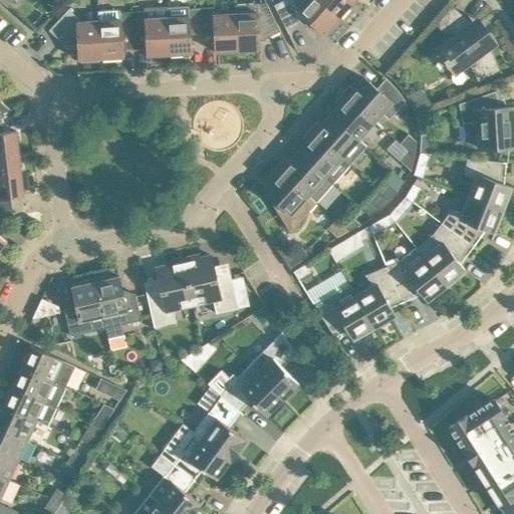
[(319,0),(303,0),(297,8),(288,0),(282,0),(274,4),(277,10),(285,28),(297,23),(303,15),(323,33),(322,33),(323,34),(338,17),(319,0)]
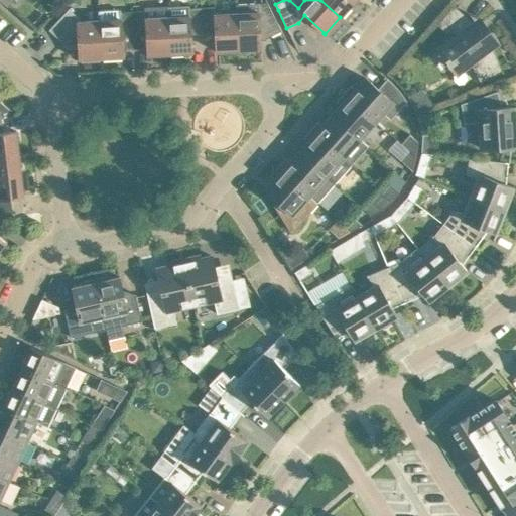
[(320,0),(340,17),(355,1),(353,0),(320,0)]
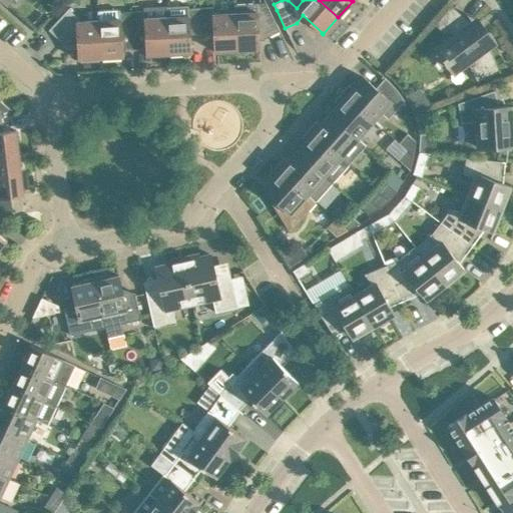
[(266,2),(234,4),(234,12),(236,49),(259,47),(259,38),(267,37),(280,31),(266,2)]
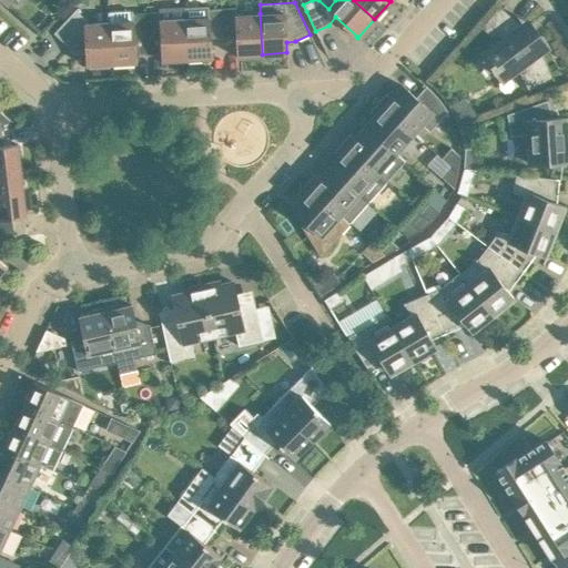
[(499,6),(496,9),(480,27),(498,42),(484,52),(492,63),(490,64),(495,69),(496,68),(504,79),(517,69),(527,90),(533,87),(554,78),(540,51),(547,47),(527,20),(520,24),(499,6)]
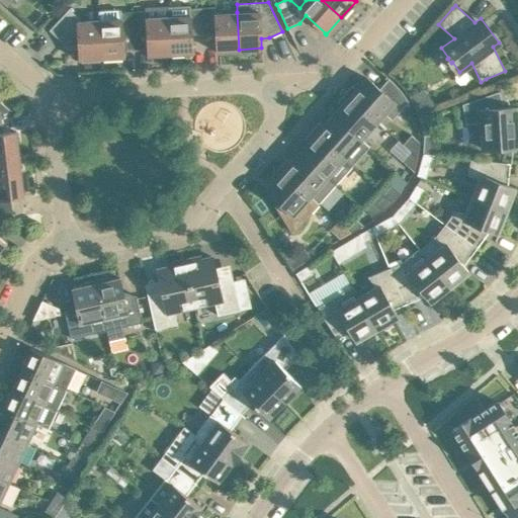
[(168,16),(167,6),(145,7),(146,10),(134,11),(136,48),(148,47),(148,54),(147,54),(147,56),(170,54),(168,16)]
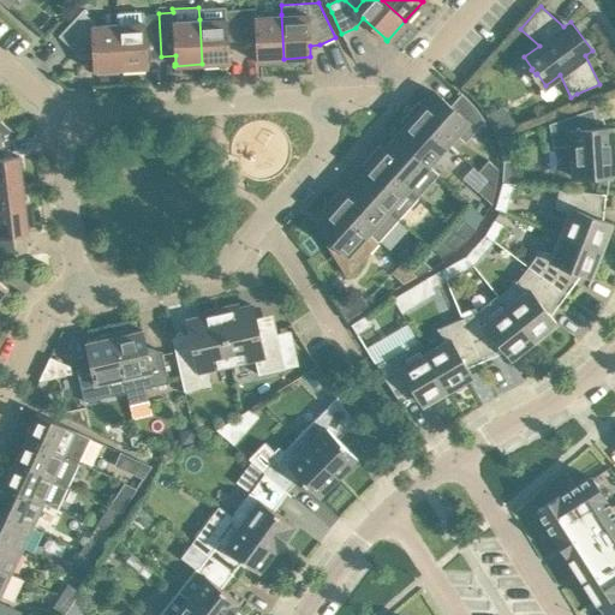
[(256,17),(256,7),(240,9),(242,40),(256,39),(257,60),(256,60),(256,61),(284,59),(281,15),(256,17)]
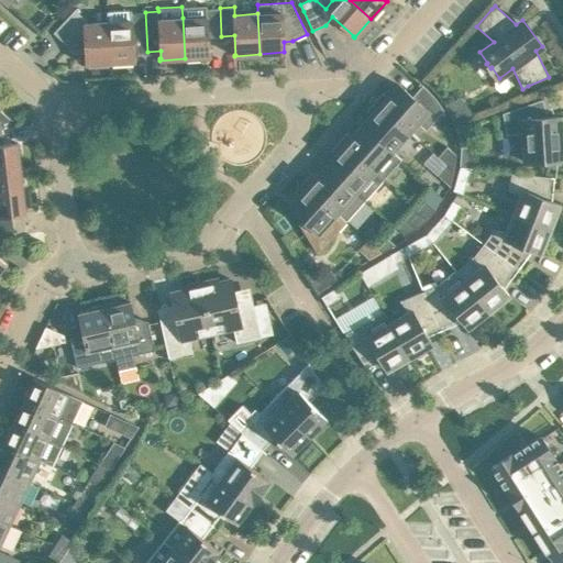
[(183,18),(185,58),(210,56),(209,37),(221,36),(220,8),(206,9),(206,17),(183,18)]
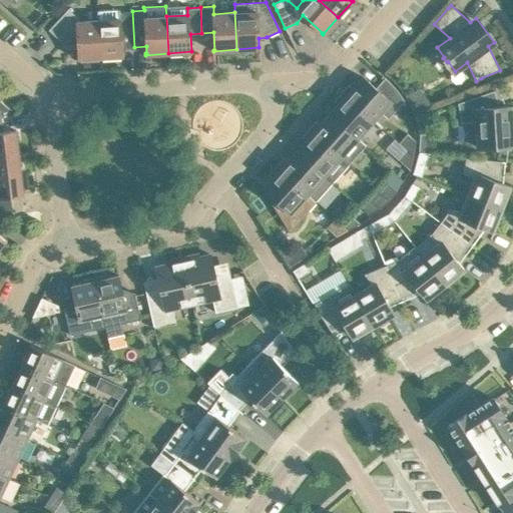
[(68,8),(63,14),(49,29),(69,48),(77,48),(78,57),(77,57),(77,59),(100,57),(98,20),(77,21),(77,17),(68,8)]
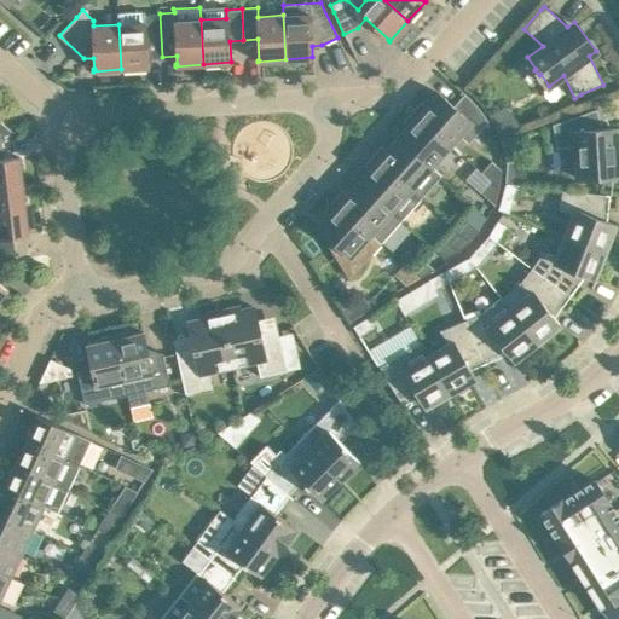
[(162,57),(160,13),(144,15),(144,23),(119,24),(121,69),(149,68),(149,67),(148,57),(162,57)]
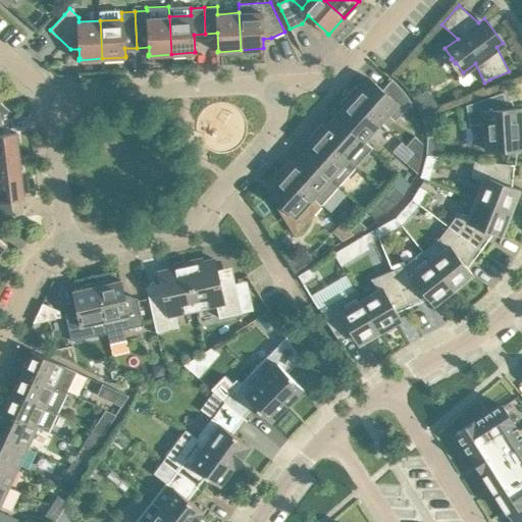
[(356,87),(348,94),(380,122),(388,113),(395,119),(412,100),(390,80),(382,90),(369,77),(359,90),(356,87)]
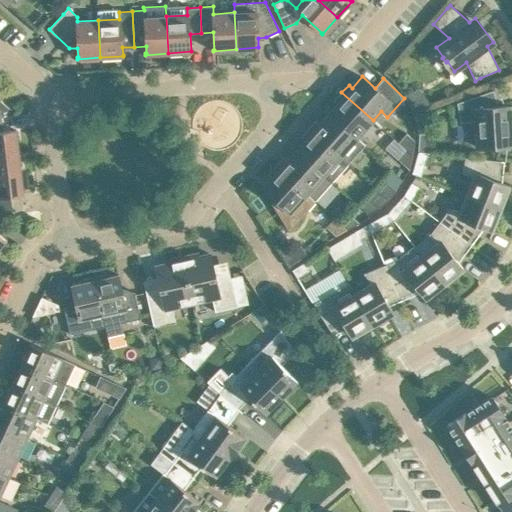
[(499,106),(493,90),(457,102),(463,120),(459,120),(459,122),(475,121),(477,147),(511,144),(511,138),(511,130),(511,129),(511,120),(510,106),(499,106)]
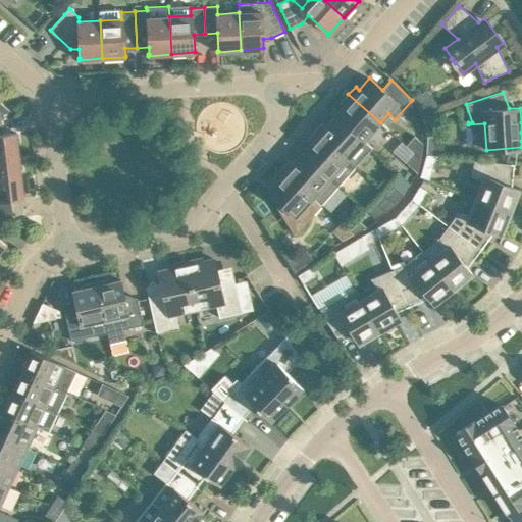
[(335,116),(363,141),(380,122),(348,94),(341,101),(345,105),(335,116)]
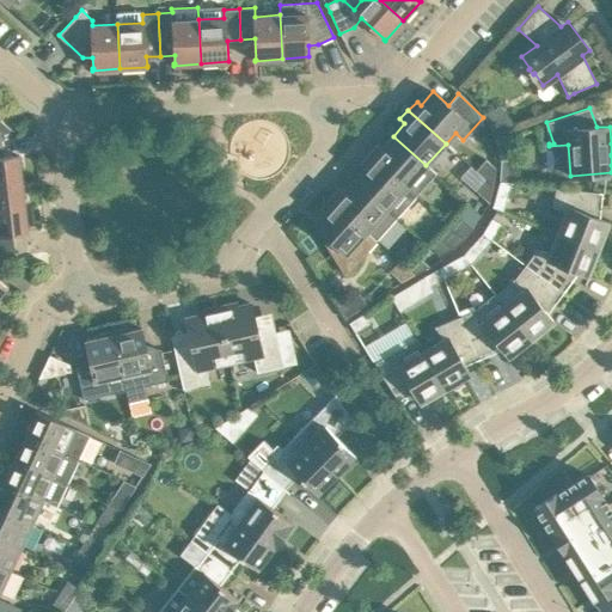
[(4,157),(1,134),(0,134),(0,183),(22,181),(19,154),(4,157)]
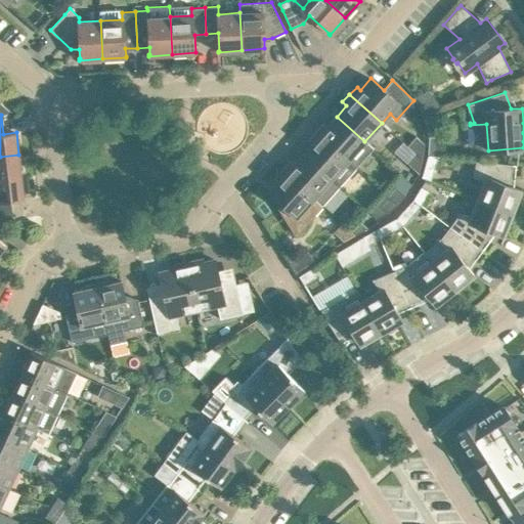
[(315,131),(348,160),(364,141),(337,117),(326,127),(322,124),(315,131)]
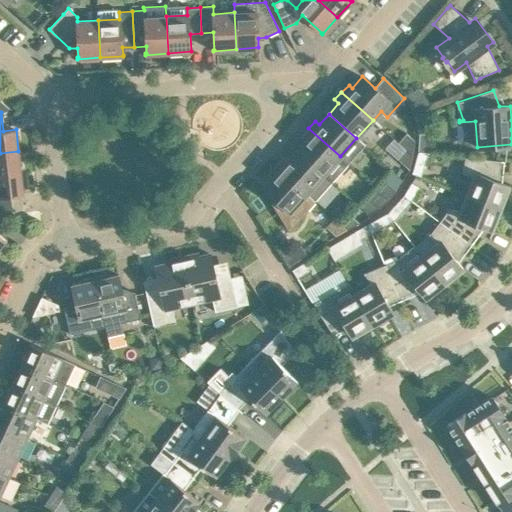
[(340,156),(308,128),(301,136),(305,140),(296,150),(323,175),(340,156)]
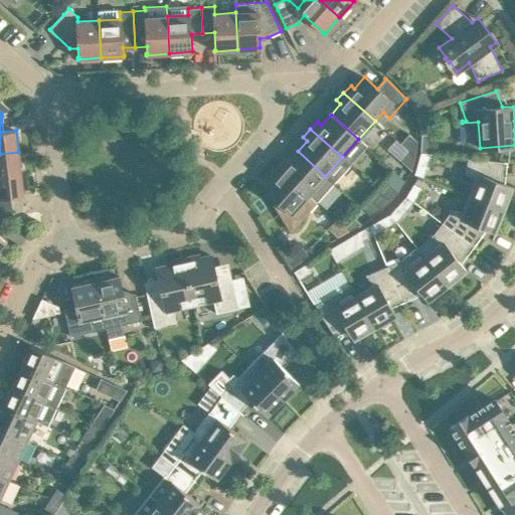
[(400,144),(408,150),(415,157),(416,141),(408,134),(400,144)]
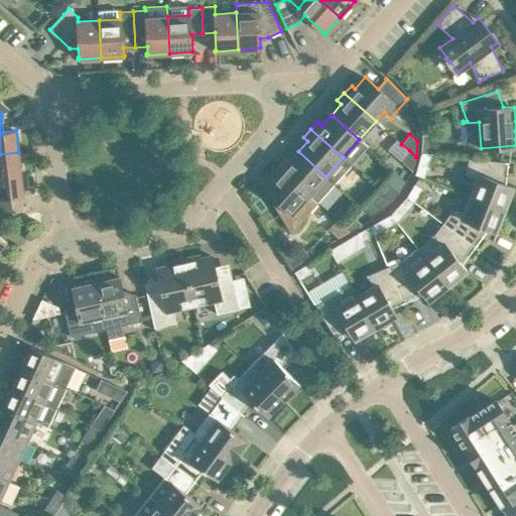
[(434,141),(423,140),(422,152),(434,154),(434,141)]
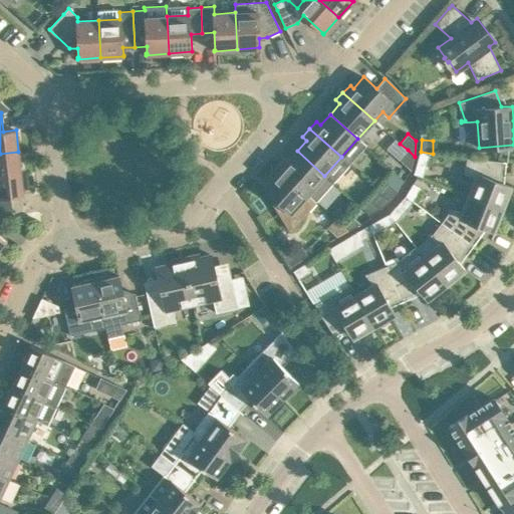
[(408,150),(407,150),(399,160),(411,170),(415,157),(408,150)]
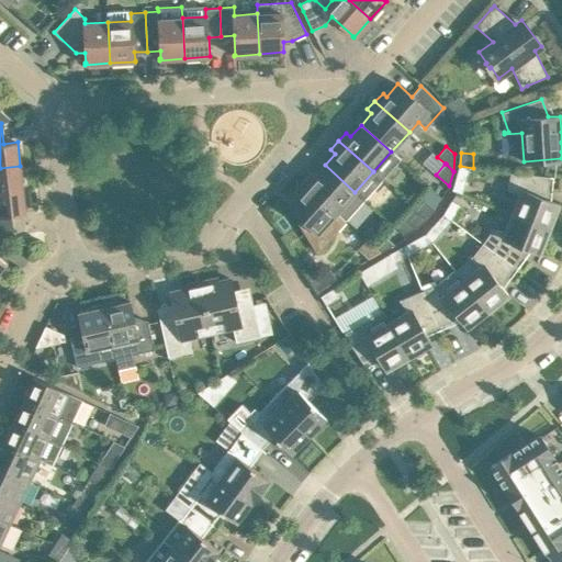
[(0,192),(23,190),(20,166),(0,168),(0,192)]
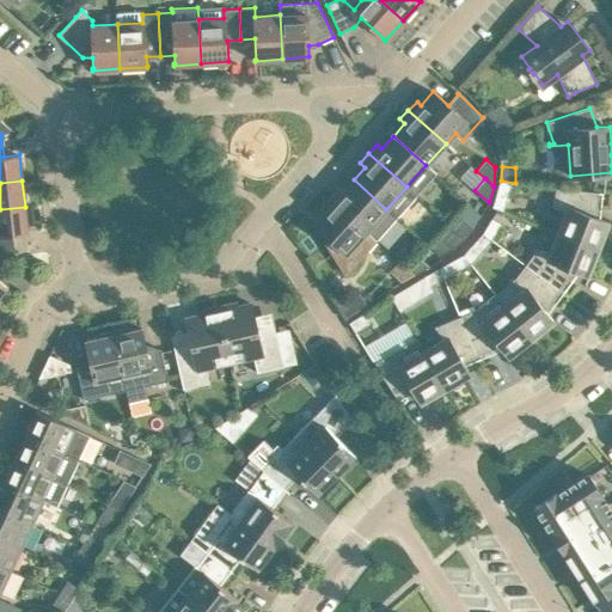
[(329,197),(367,231),(377,239),(397,218),(353,181),(342,193),(337,188),(329,197)]
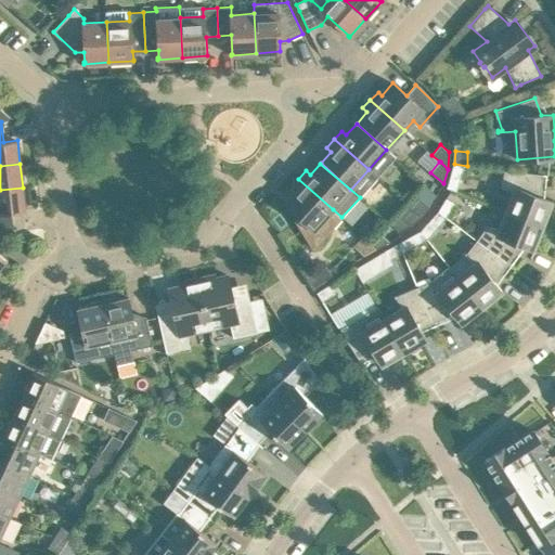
[(467,166),(454,164),(449,188),(461,192),(467,166)]
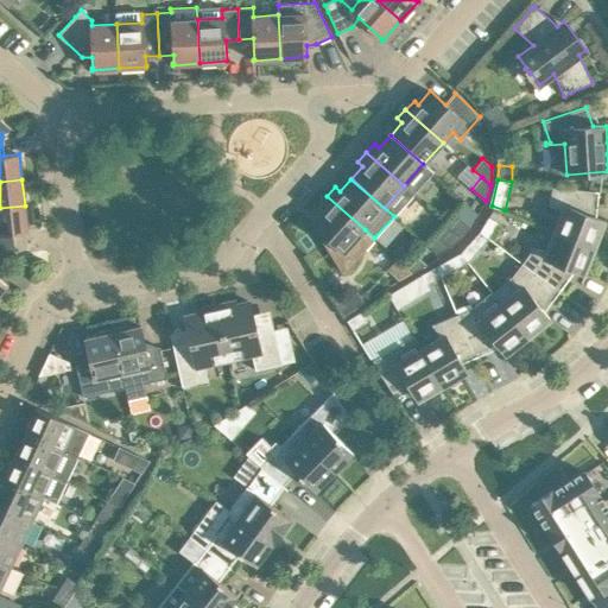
[(595,191),(552,187),(550,207),(563,210),(555,232),(596,248),(596,247),(594,246),(605,221),(591,215),(595,191)]
